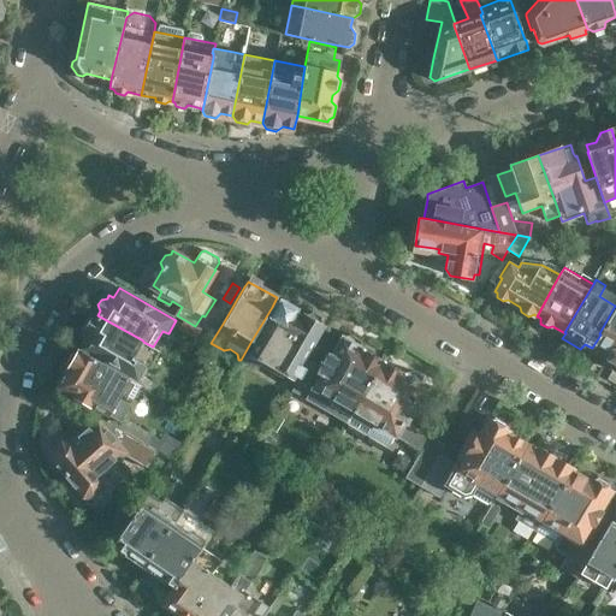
[(277,307),(274,306),(268,317),(270,318),(249,354),(292,380),(296,375),(300,378),(306,368),(302,366),(325,325),(324,324),(321,319),(323,317),(313,311),(312,312),(306,314),(303,313),(302,315),(295,311),(296,308),(280,300),(277,307)]
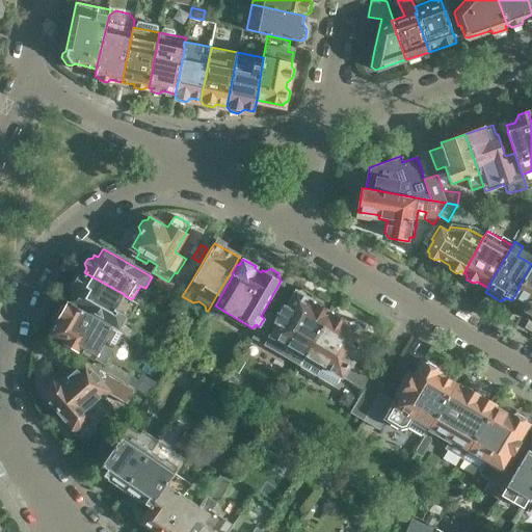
[(519,289),(511,300),(524,309),(523,310),(531,314),(531,312),(531,263),(531,264),(517,288),(519,289)]
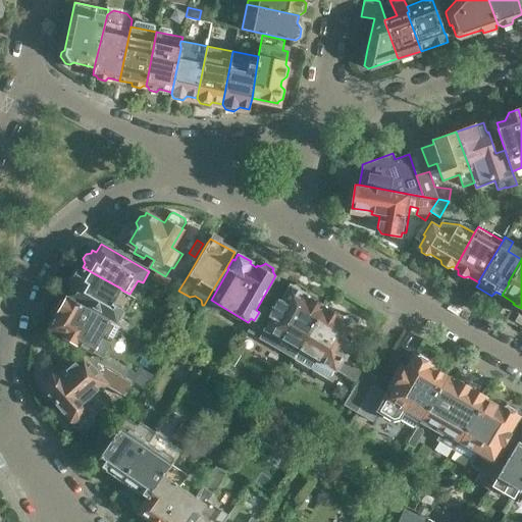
[(82,300),(81,302),(116,322),(135,334),(138,328),(121,318),(135,297),(129,294),(121,290),(121,289),(83,267),(81,269),(75,269),(72,275),(75,278),(73,282),(77,284),(72,294),(82,300)]
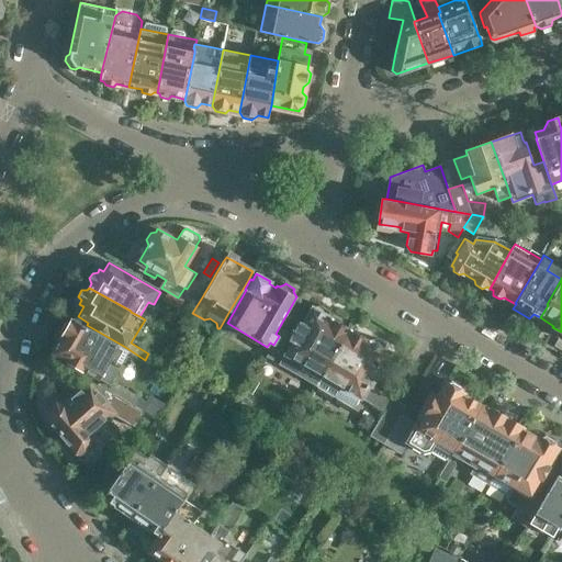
[(179,302),(167,294),(163,301),(176,308),(179,302)]
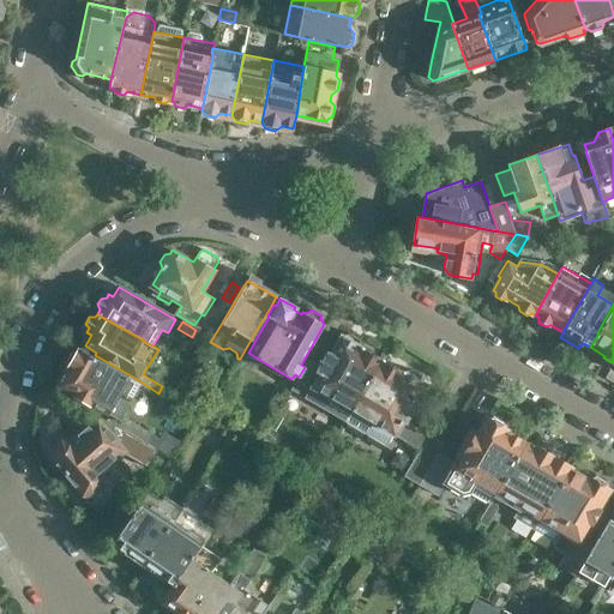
[(293,390),(305,397),(325,409),(325,410),(344,421),(381,359),(361,347),(359,339),(350,335),(342,336),(331,355),(329,354),(318,373),(305,367),(293,390)]
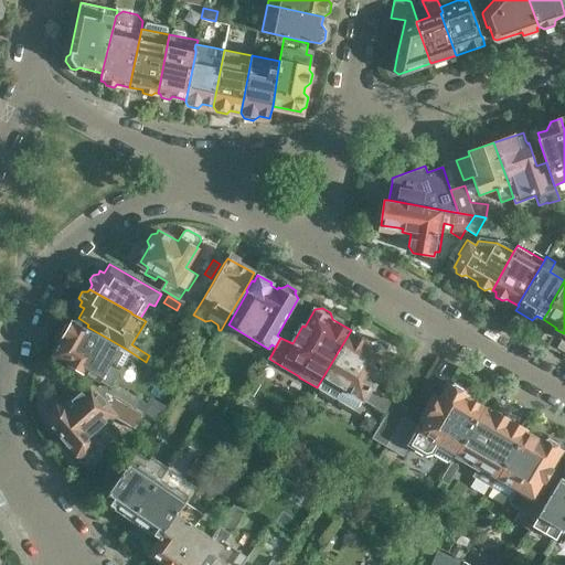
[(62,340),(53,354),(84,372),(83,373),(83,374),(84,373),(99,382),(100,381),(110,386),(119,370),(129,354),(129,353),(119,348),(83,326),(72,319),(70,323),(65,326),(62,331),(63,334),(61,339),(62,340)]
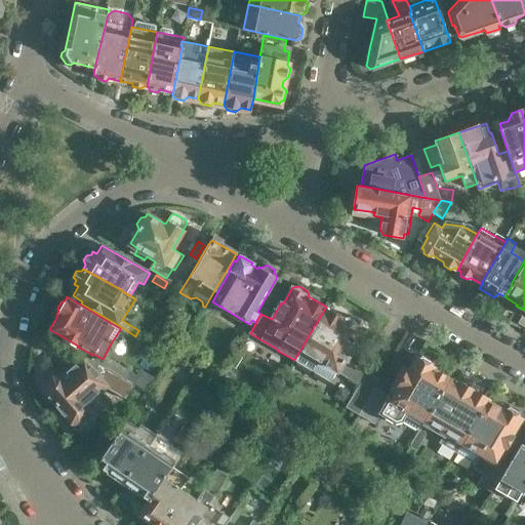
[(326,307),(294,360),(313,370),(318,362),(337,373),(358,386),(370,393),(378,378),(347,361),(357,345),(354,342),(361,329),(360,321),(352,316),(345,318),(326,307)]
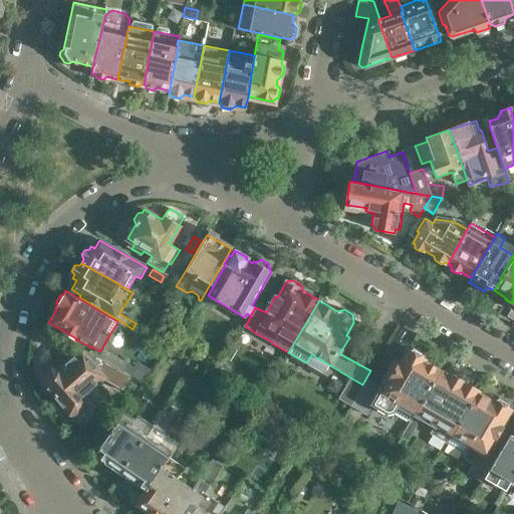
[(171,335),(160,329),(154,340),(164,346),(171,335)]
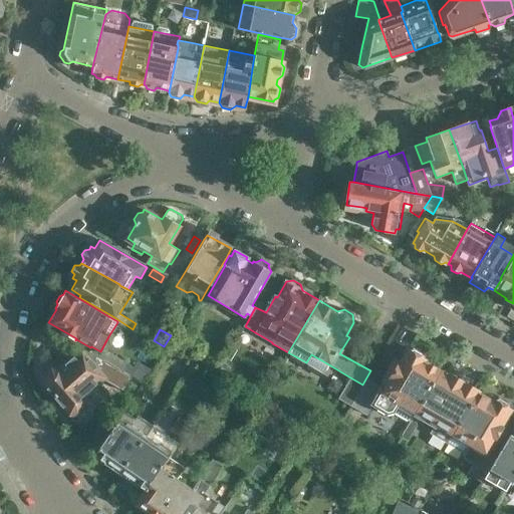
[(363,384),(357,396),(352,404),(366,412),(370,405),(387,415),(394,412),(410,422),(415,414),(440,371),(423,361),(424,360),(422,353),(414,348),(407,350),(400,363),(394,360),(384,377),(379,388),(366,379),(363,384)]
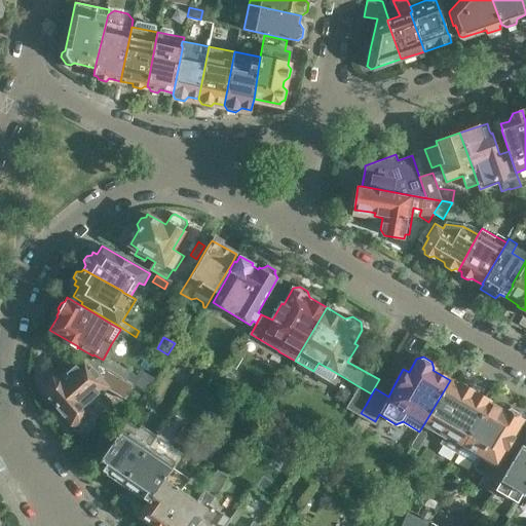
[(88,361),(85,363),(83,360),(60,379),(53,378),(46,384),(45,391),(55,403),(53,405),(68,421),(70,420),(72,423),(77,423),(87,417),(85,410),(99,400),(97,399),(106,390),(108,392),(117,384),(101,371),(99,373),(88,361)]
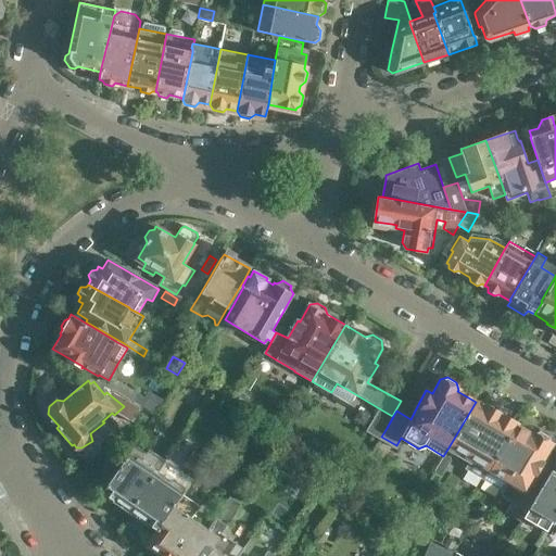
[(117,381),(113,388),(140,404),(144,397),(117,381)]
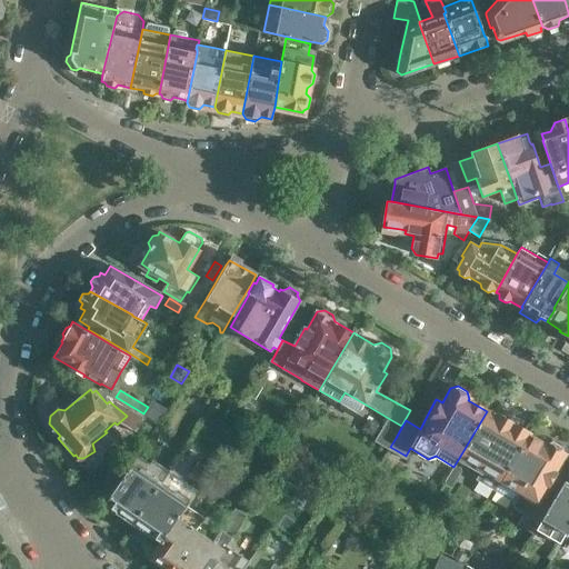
[(247,402),(237,419),(245,423),(255,407),(247,402)]
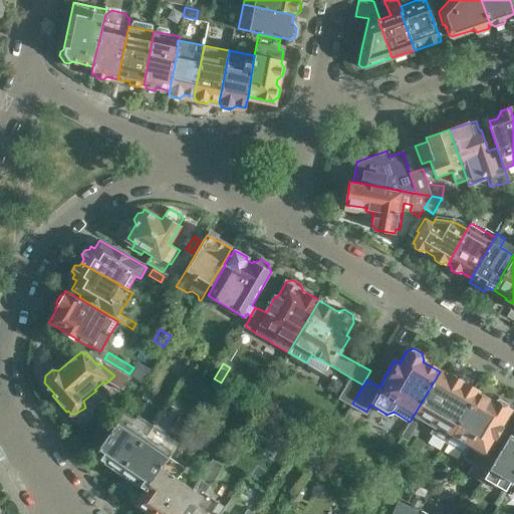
[(197,370),(193,367),(183,380),(188,383),(197,370)]
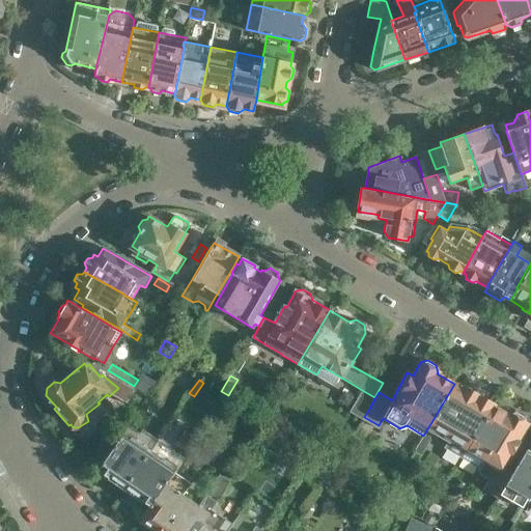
[(428,427),(423,436),(414,451),(421,455),(430,440),(429,435),(431,431),(447,441),(444,447),(462,458),(492,406),(494,404),(463,386),(462,388),(454,384),(428,427)]
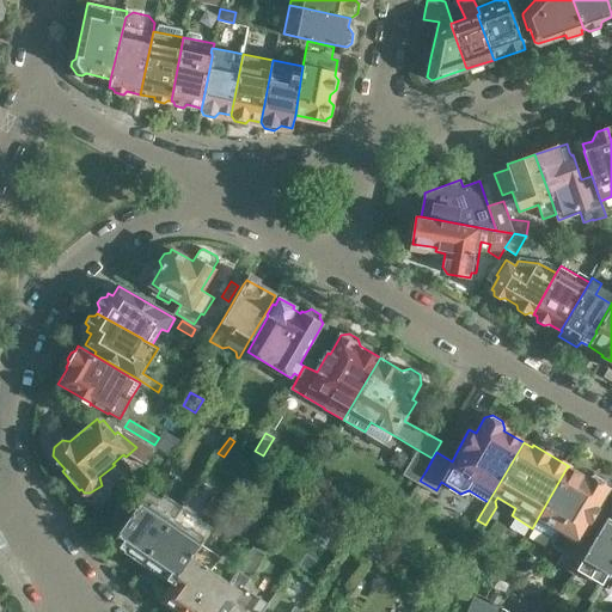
[(417,450),(404,472),(420,481),(426,471),(433,458),(432,458),(417,450)]
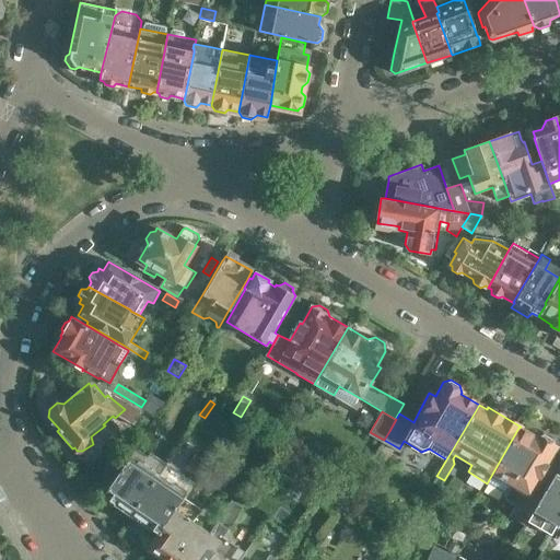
[(518,428),(487,483),(503,492),(502,493),(503,493),(504,500),(513,505),(506,516),(521,524),(527,514),(523,511),(532,498),(528,497),(546,468),(548,469),(551,464),(547,462),(553,447),(552,440),(541,434),(536,435),(535,438),(518,428)]
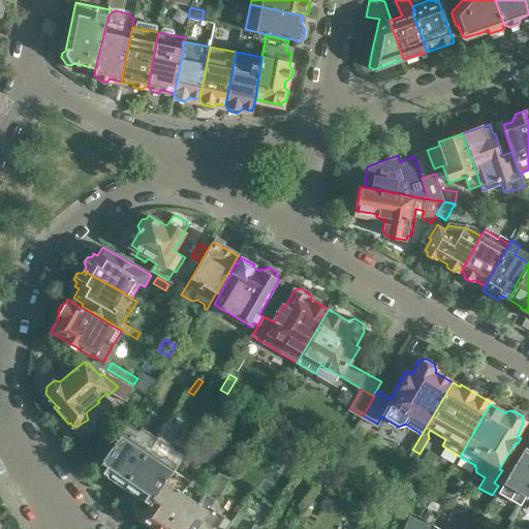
[(111,448),(101,462),(97,468),(124,487),(157,438),(141,427),(138,430),(128,423),(111,448)]
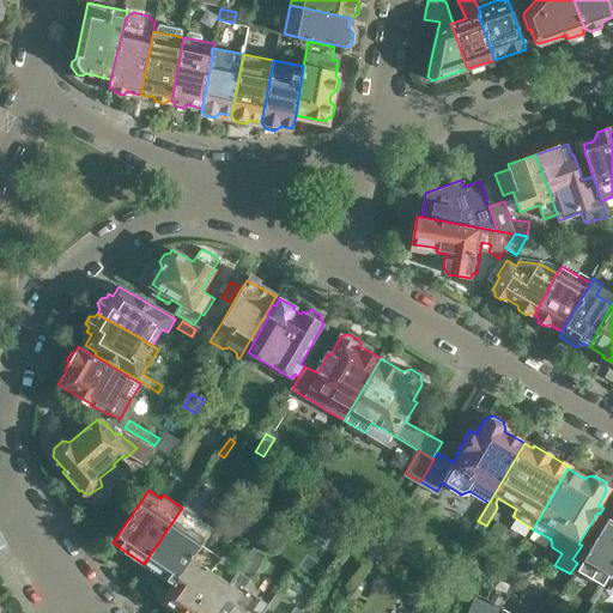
[(182,508),(144,564),(173,583),(200,544),(210,532),(196,523),(199,519),(182,508)]
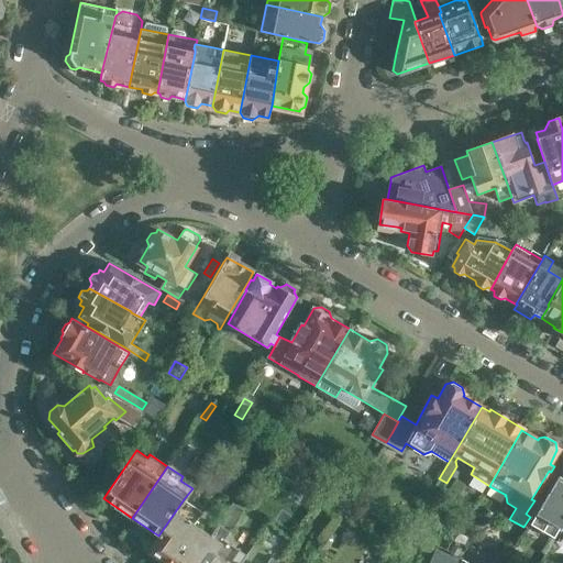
[(558,475),(536,514),(529,523),(554,538),(560,528),(562,522),(562,521),(562,471),(561,470),(558,475)]
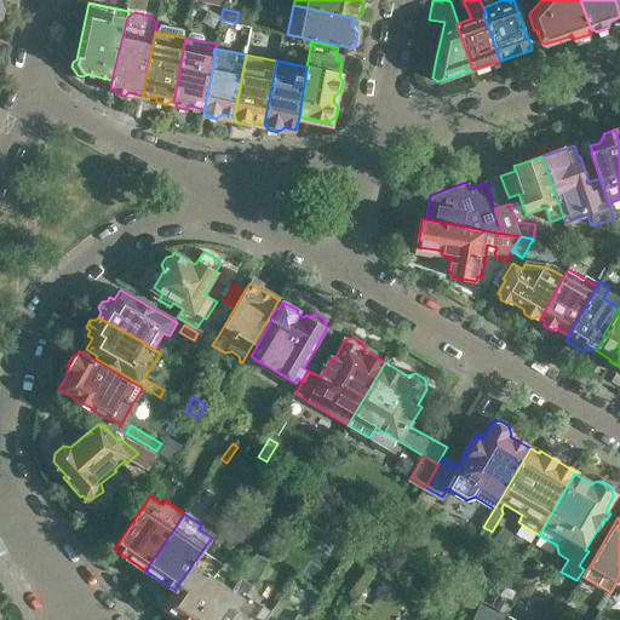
[(223,564),(202,550),(174,590),(161,608),(162,615),(168,619),(228,619),(240,603),(268,562),(257,554),(233,590),(214,578),(223,564)]
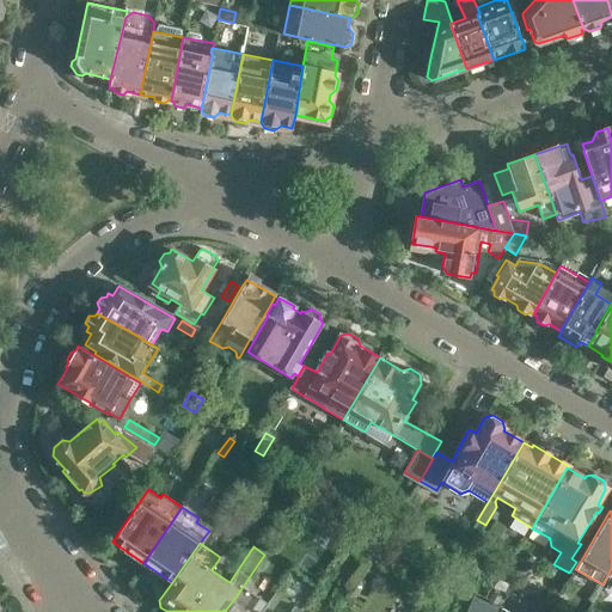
[(295,575),(312,588),(318,580),(301,568),(295,575)]
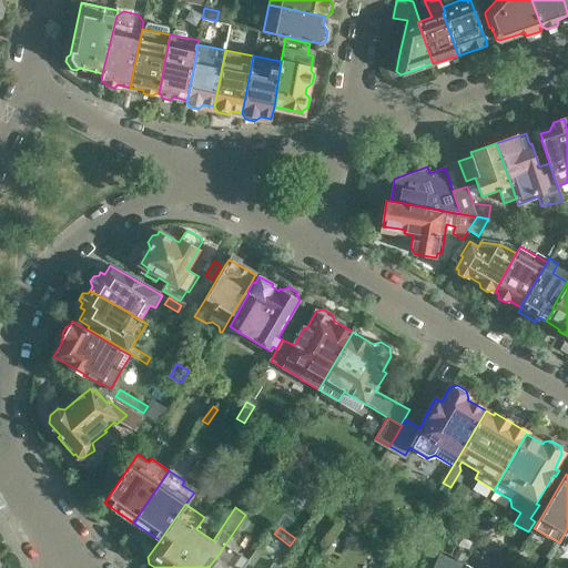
[(465,555),(458,550),(455,557),(462,560),(465,555)]
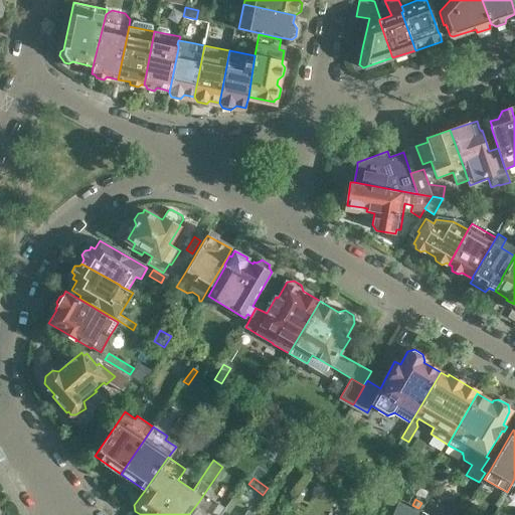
[(199,501),(189,514),(217,514),(222,508),(214,503),(210,509),(199,501)]
